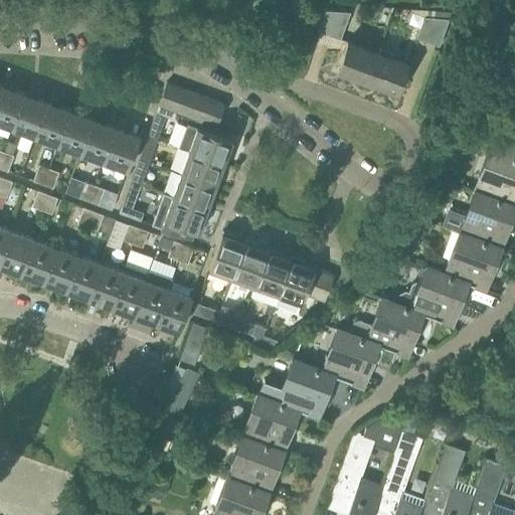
[(351,11),(326,10),(319,30),(341,38),(351,11)]
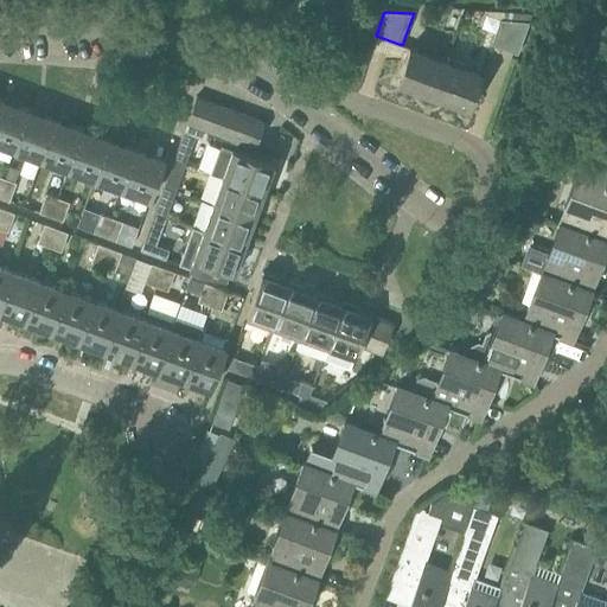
[(500,19),(492,43),(518,52),(529,21),(500,19)]
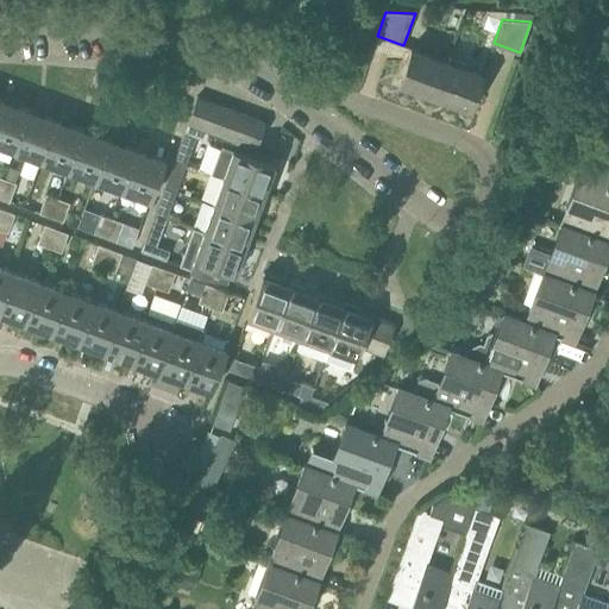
[(435,95),(447,61),(412,48),(400,82),(435,95)]
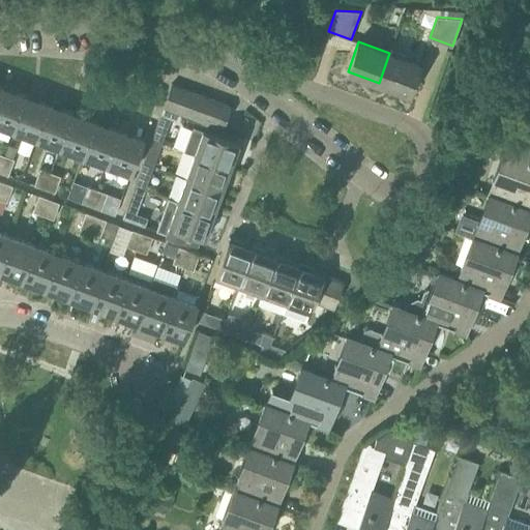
[(389,53),(379,83),(410,94),(420,64),(389,53)]
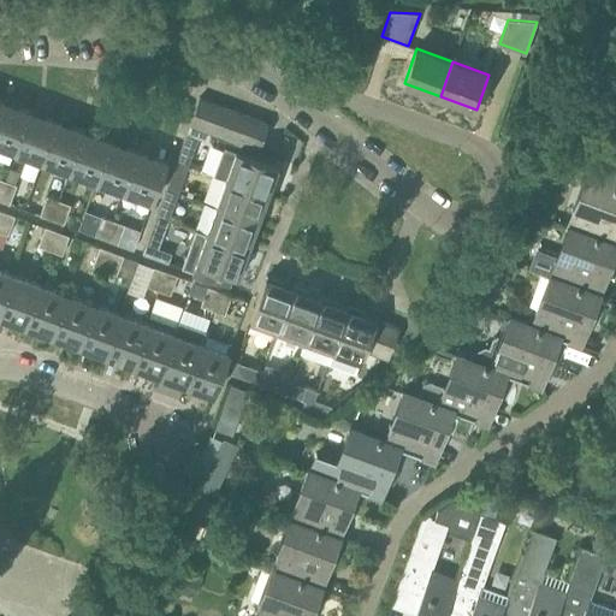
[(200,98),(190,125),(203,129),(213,102),(200,98)]
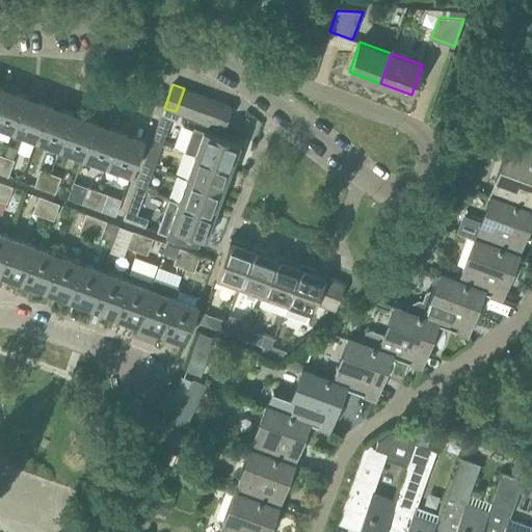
[(184,88),(176,111),(188,116),(196,92),(184,88)]
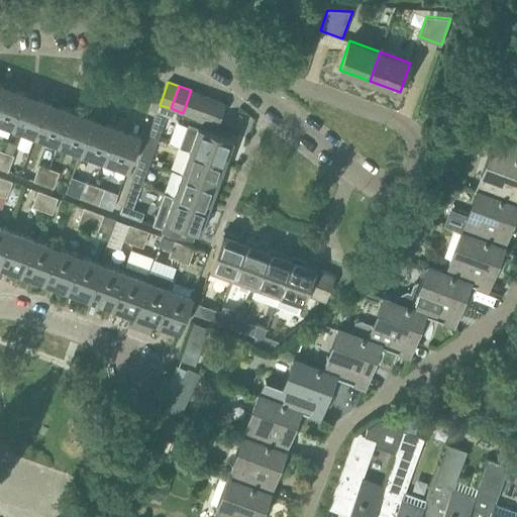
[(2,89),(0,94),(0,123),(13,128),(25,97),(25,98),(27,93),(16,89),(15,93),(3,89),(2,89)]
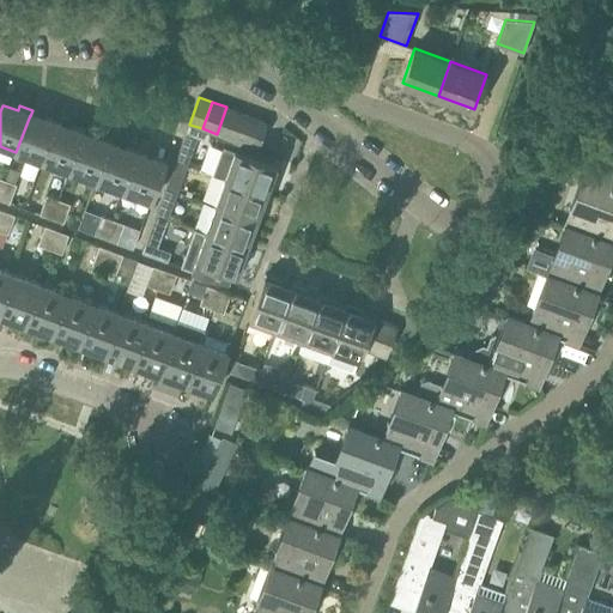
[(230,139),(241,113),(226,107),(217,134),(230,139)]
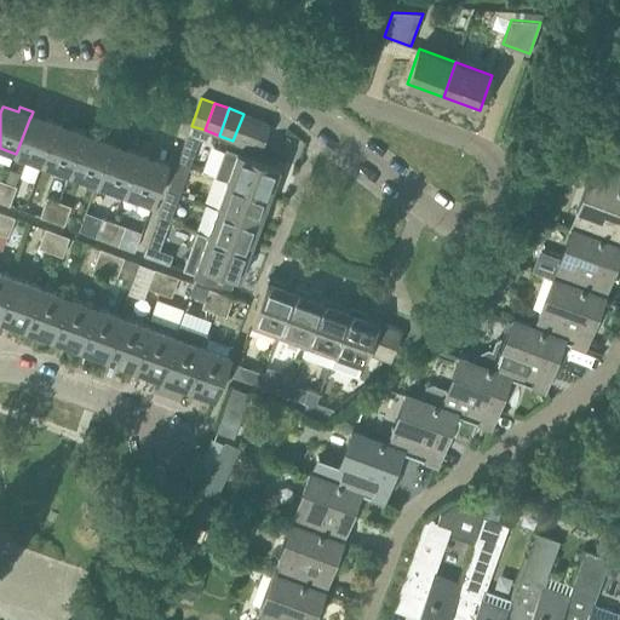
[(244,114),(233,141),(246,145),(257,119),(244,114)]
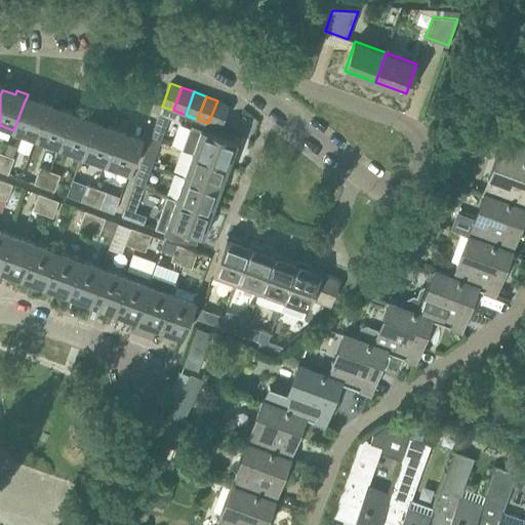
[(48,108),(49,108),(51,104),(40,99),(38,104),(26,99),(26,98),(13,130),(37,139),(48,108)]
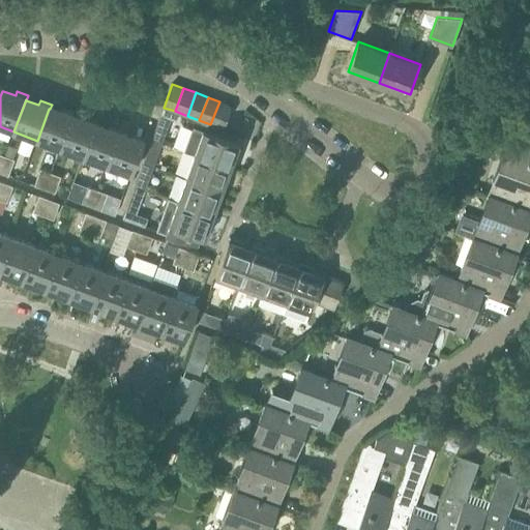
[(223,128),(231,106),(219,101),(210,124),(223,128)]
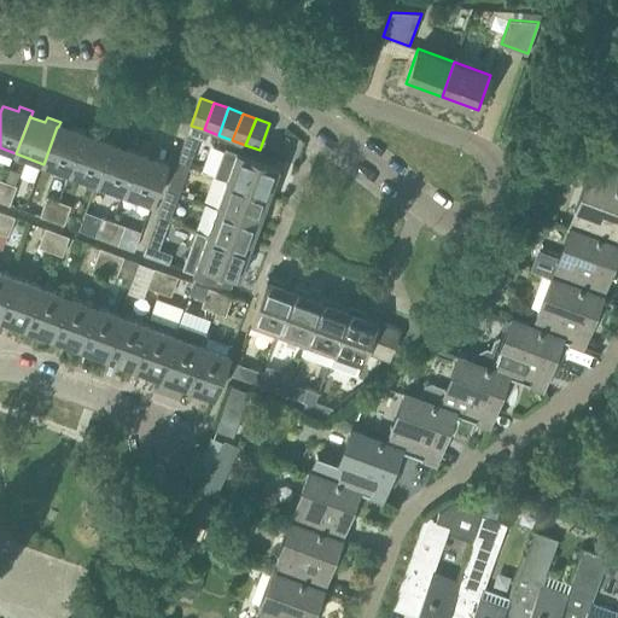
[(57,127),(44,164),(70,174),(83,136),(85,136),(87,132),(74,127),(73,132),(58,127),(57,127)]
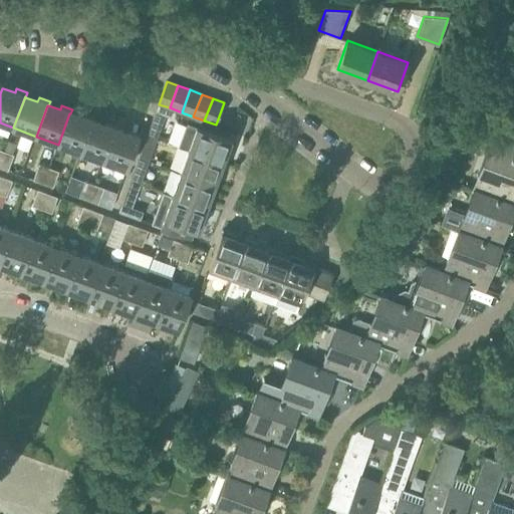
[(166,115),(156,112),(148,136),(158,139),(166,115)]
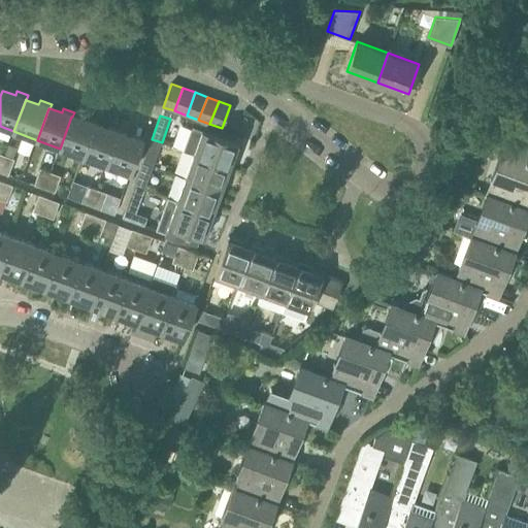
[(71,117),(60,149),(83,157),(95,125),(95,126),(97,121),(87,117),(85,122),(72,117),(71,117)]
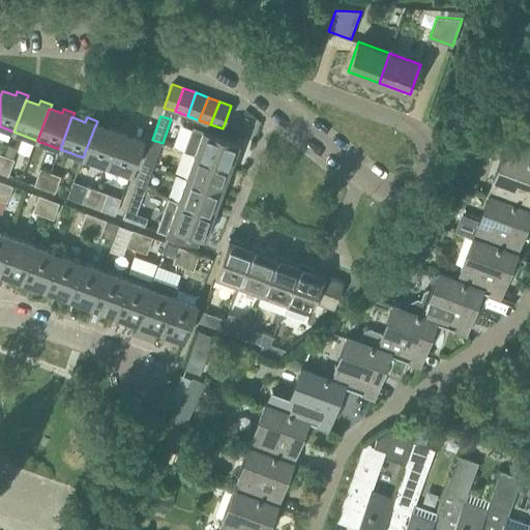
[(95,125),(83,157),(107,167),(118,135),(119,135),(121,129),(110,125),(108,130),(95,126),(95,125)]
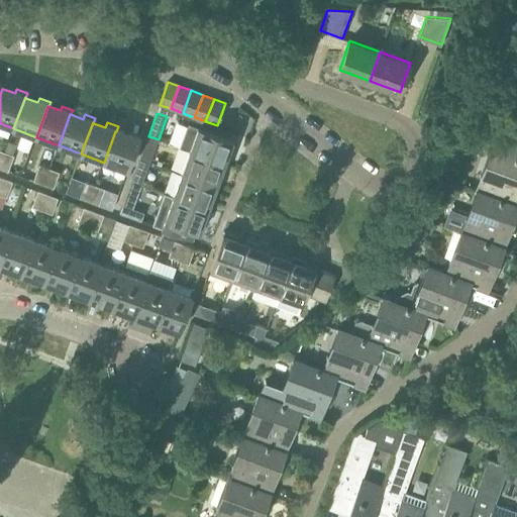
[(188,124),(180,146),(190,150),(225,164),(234,141),(198,128),(188,124)]
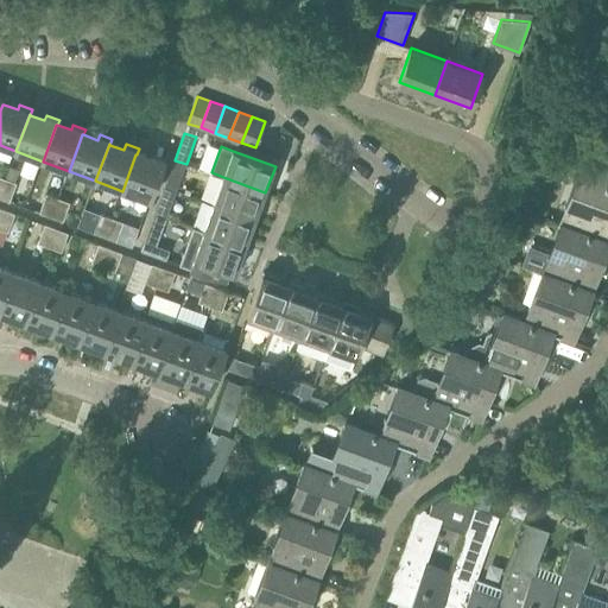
[(149,201),(164,158),(153,154),(151,159),(137,154),(135,154),(122,191),(149,201)]
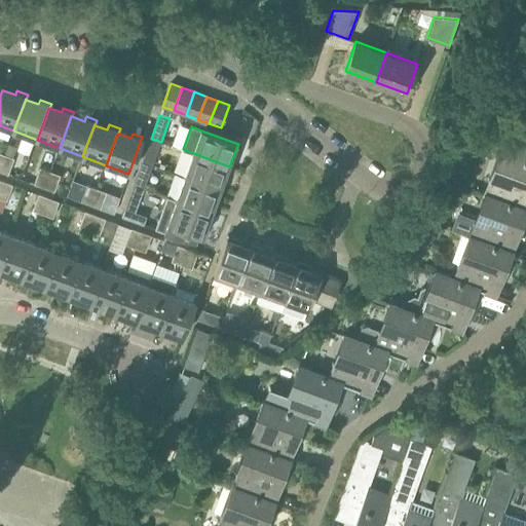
[(500,150),(525,159),(525,144),(505,137),(500,150)]
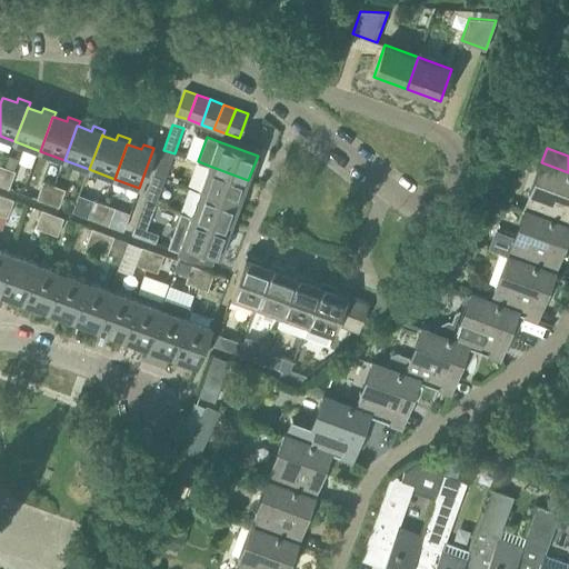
[(9,156),(5,166),(13,169),(18,159),(9,156)]
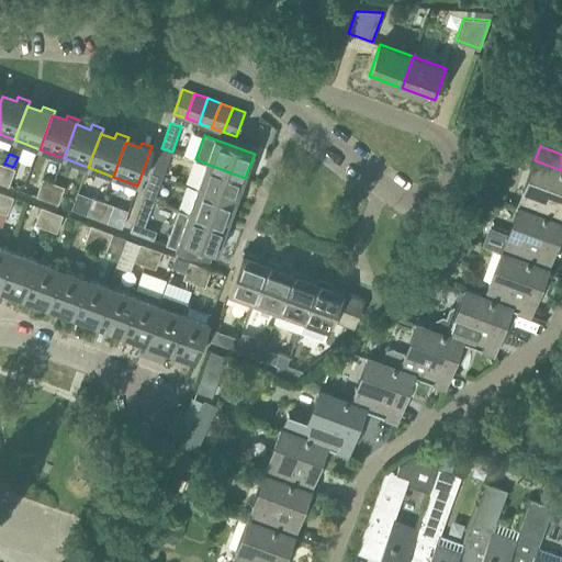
[(158,156),(153,172),(164,177),(164,176),(169,160),(158,156)]
